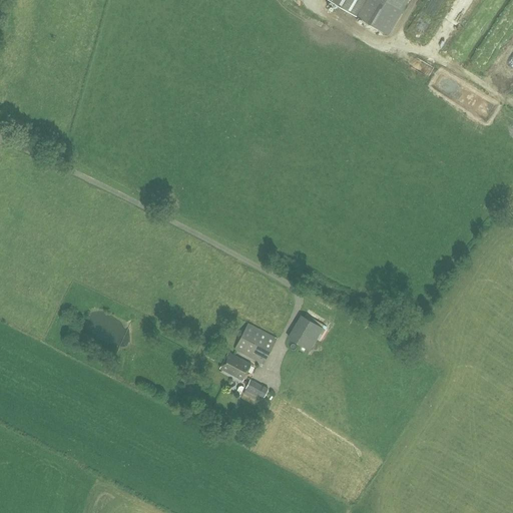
[(329,0),(387,34),(407,0),(329,0)]
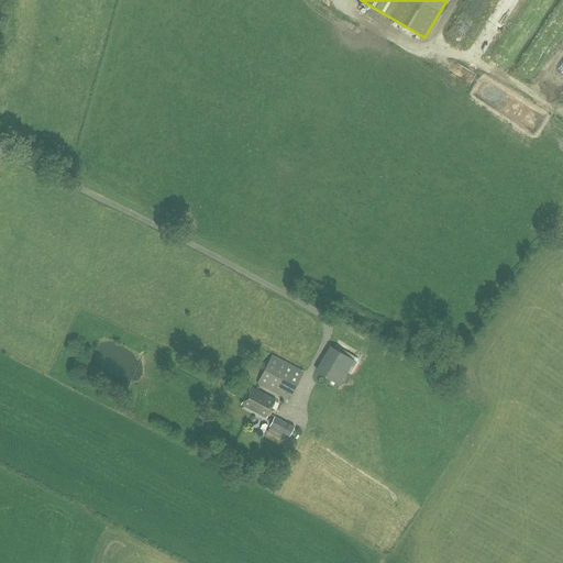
[(466,20),(477,25),(482,18),(470,12),(466,20)]
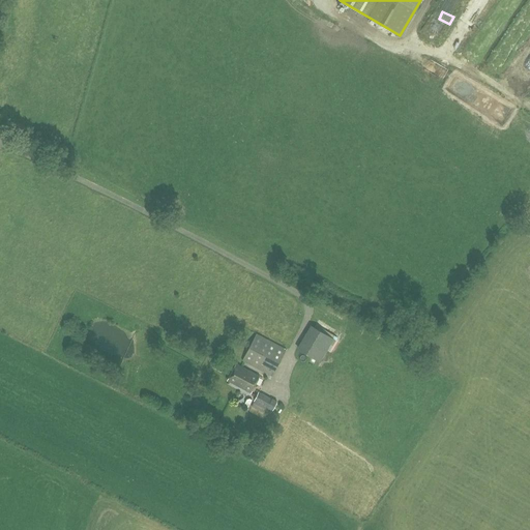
[(296,349),(320,363),(333,340),(311,326),(296,349)]
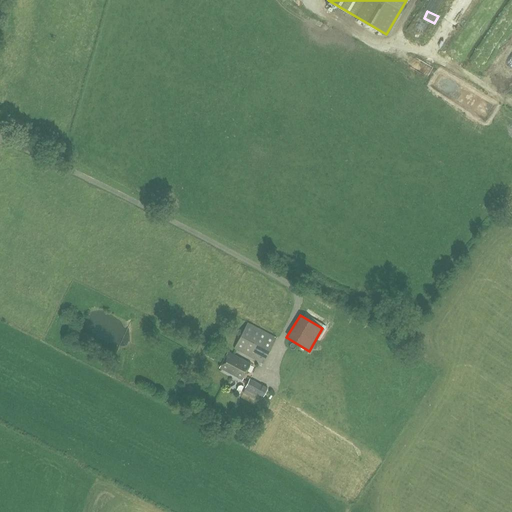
[(262,364),(276,339),(248,324),(248,323),(234,349),(235,349),(262,364)]
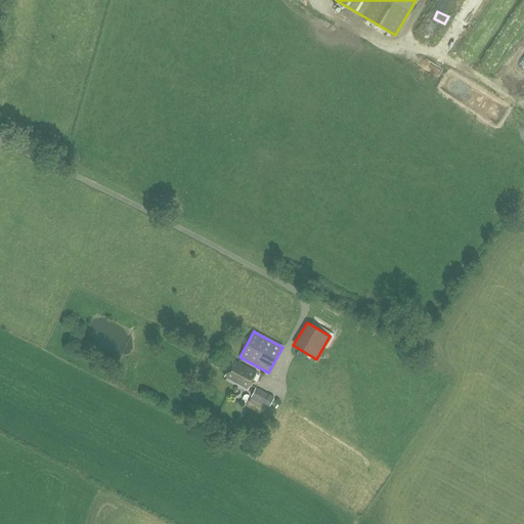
[(256,373),(233,360),(224,377),(248,389),(256,373)]
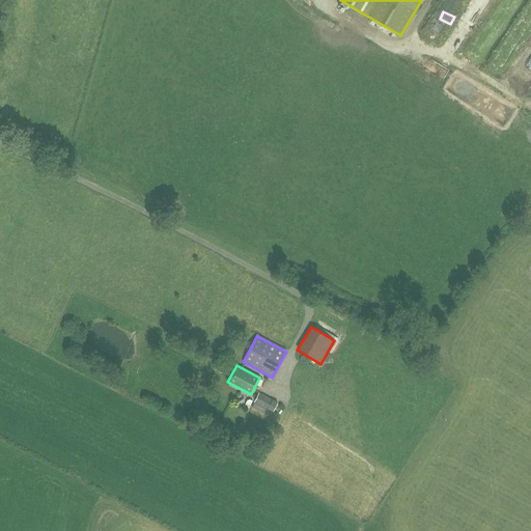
[(273,412),(278,402),(259,393),(254,402),(251,407),(267,415),(269,410),(273,412)]
